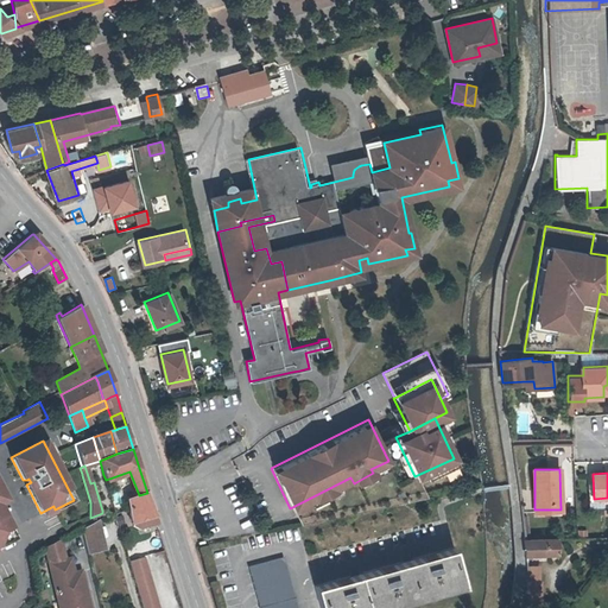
[(139,495),(128,499),(131,511),(133,521),(133,526),(138,530),(158,523),(156,514),(149,498),(147,493),(139,495)]
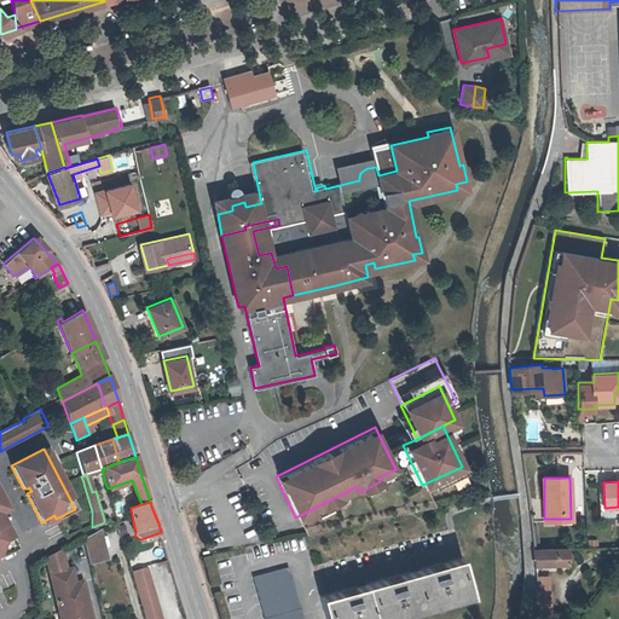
[(0,554),(13,548),(0,522),(0,554)]
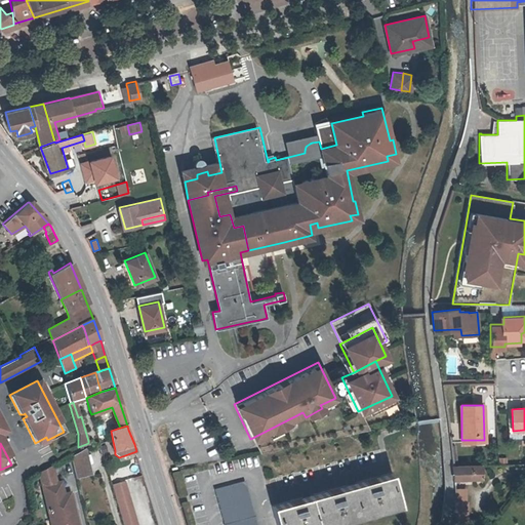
[(71,456),(76,478),(91,474),(85,450),(78,452),(77,452),(77,453),(71,454),(71,456)]
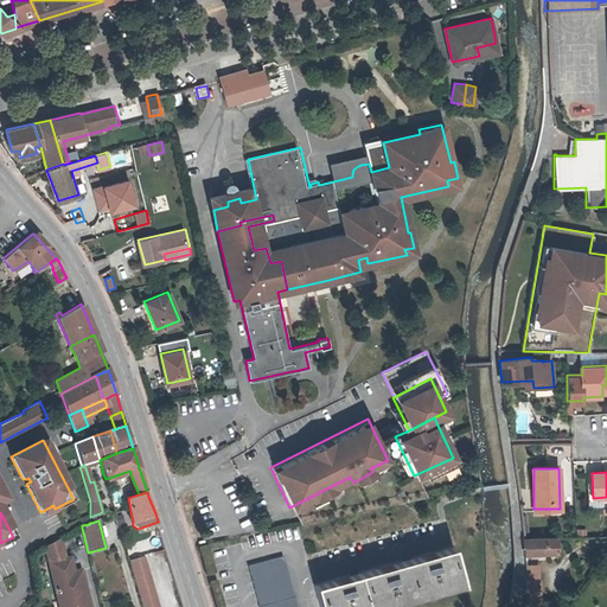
[(45,545),(49,562),(65,558),(61,538),(45,545)]
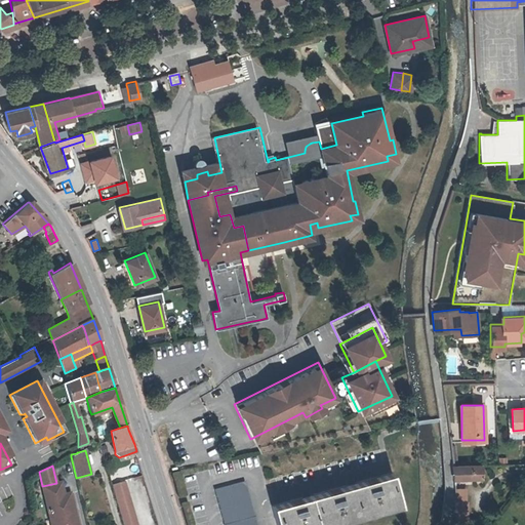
[(481,474),(480,466),(477,466),(476,466),(453,467),(453,479),(481,479),(481,474)]
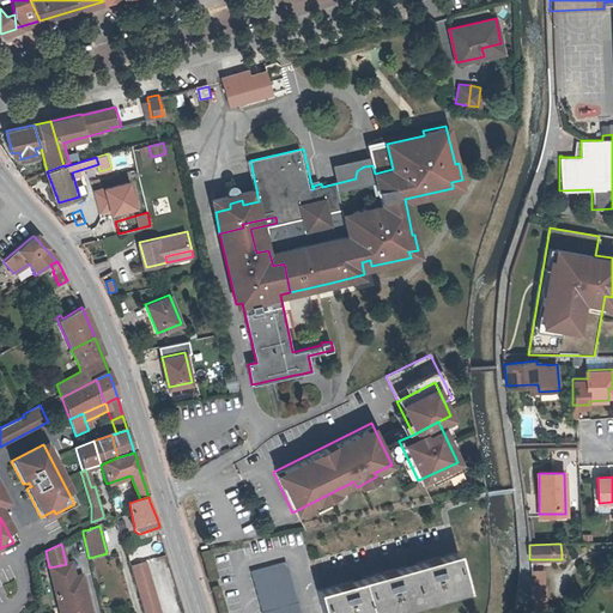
[(466,589),(457,554),(317,592),(322,612),(374,612),(392,608),(393,612),(402,610),(401,606),(436,598),(436,601),(445,599),(444,594),(466,589)]
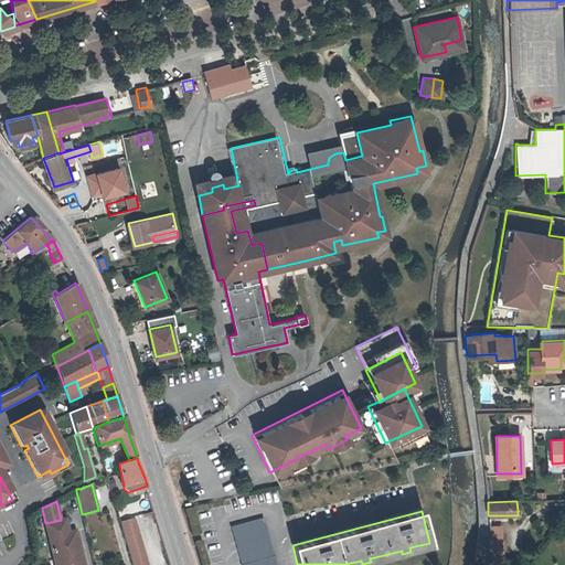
[(148,564),(135,519),(120,523),(132,564),(148,564)]
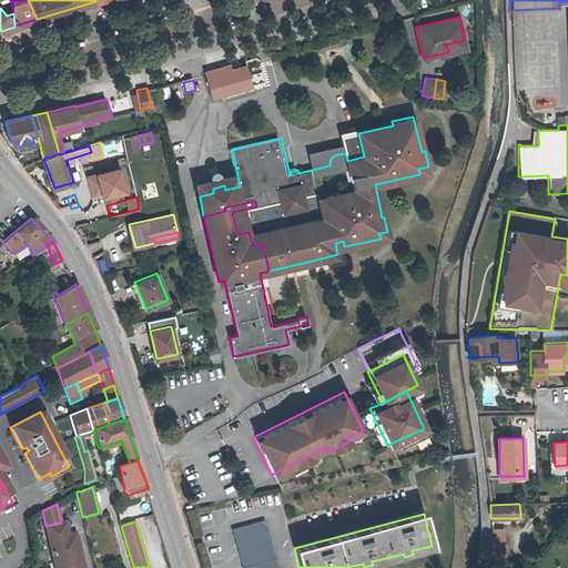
[(276,567),(264,521),(233,529),(242,567),(276,567)]
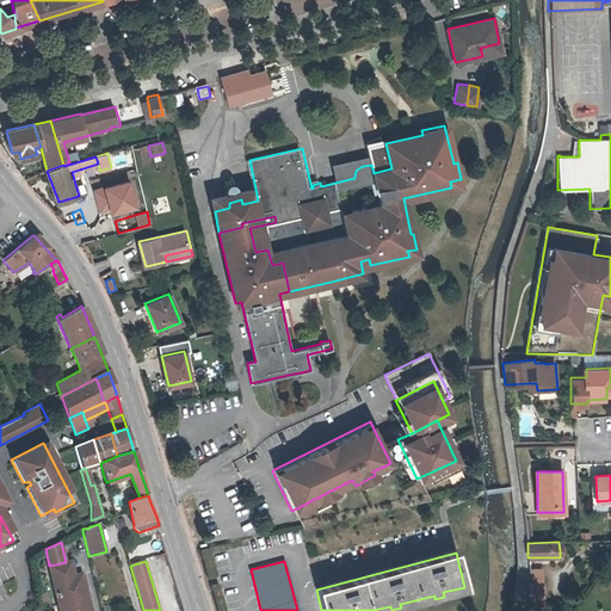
[(65,604),(66,610),(90,610),(81,573),(74,575),(73,569),(66,562),(49,566),(59,605),(65,604)]
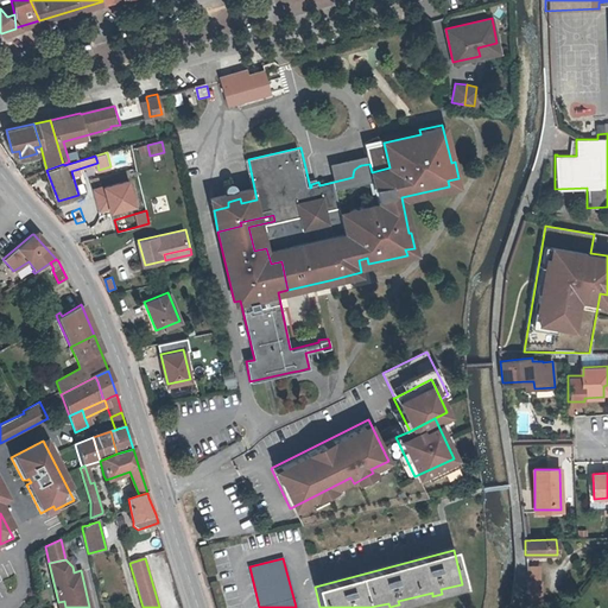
[(525,582),(539,581),(539,567),(525,567),(525,582)]
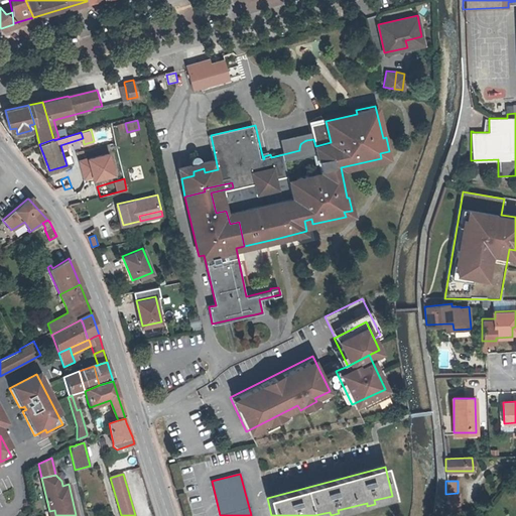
[(458,493),(445,494),(445,501),(446,504),(445,506),(460,504),(460,493),(458,493)]
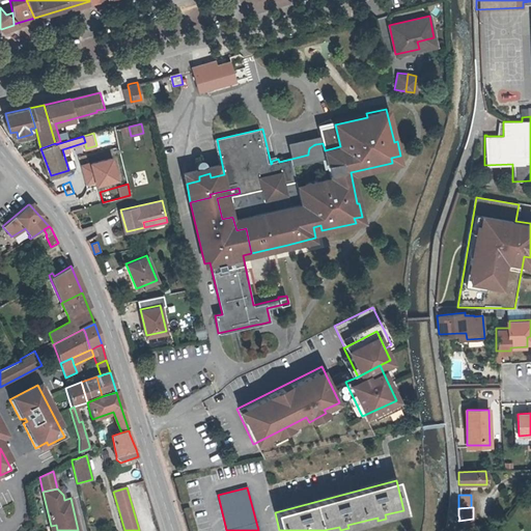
[(39,515),(32,518),(35,527),(42,524),(39,515)]
